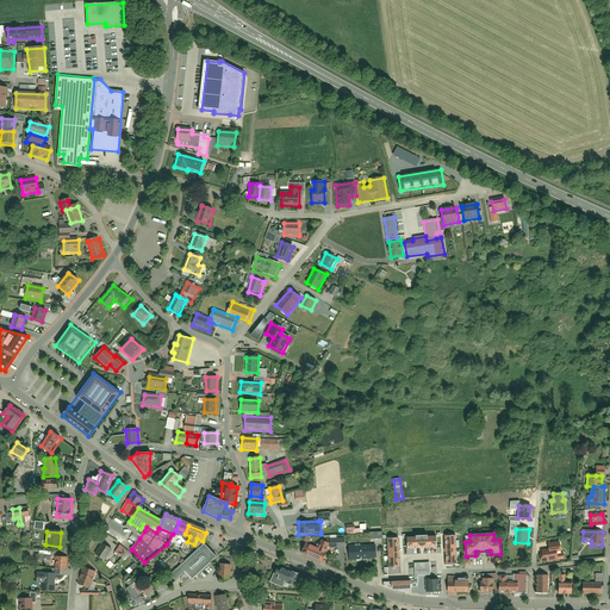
[(446,536),(447,565),(456,564),(456,535),(446,536)]
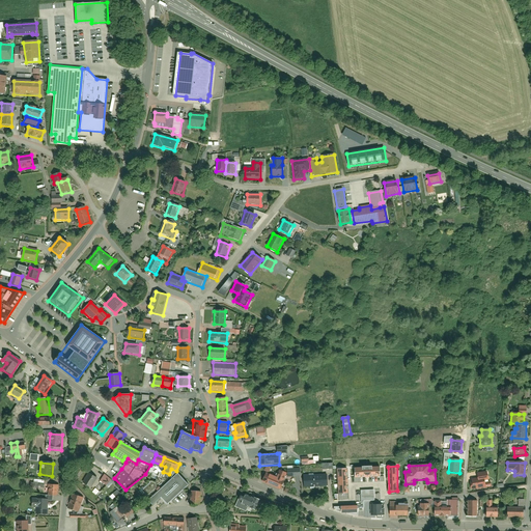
[(380,467),(355,468),(355,477),(380,476),(380,467)]
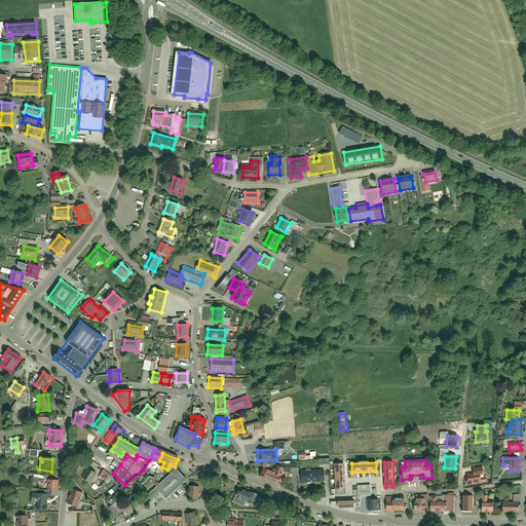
[(285,474),(298,473),(297,464),(285,465),(285,474)]
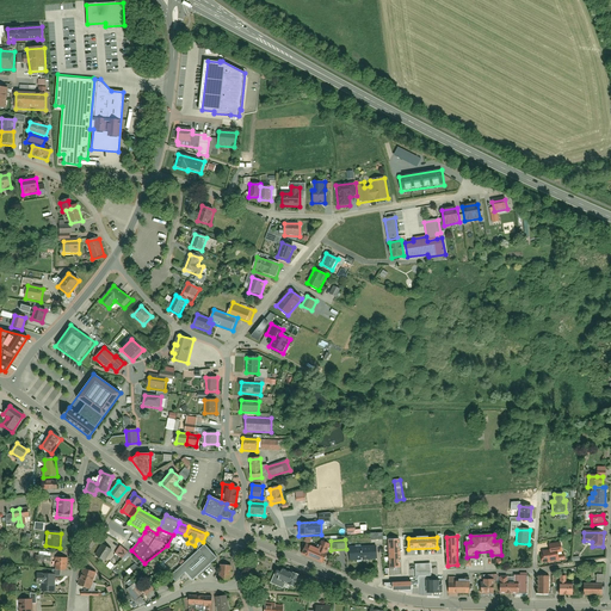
[(388,539),(389,568),(400,568),(399,539),(388,539)]
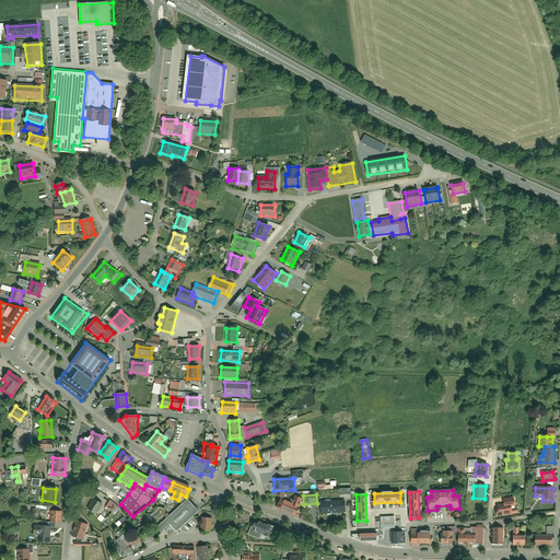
[(277,509),(296,517),(303,500),(294,497),(292,504),(280,499),(277,509)]
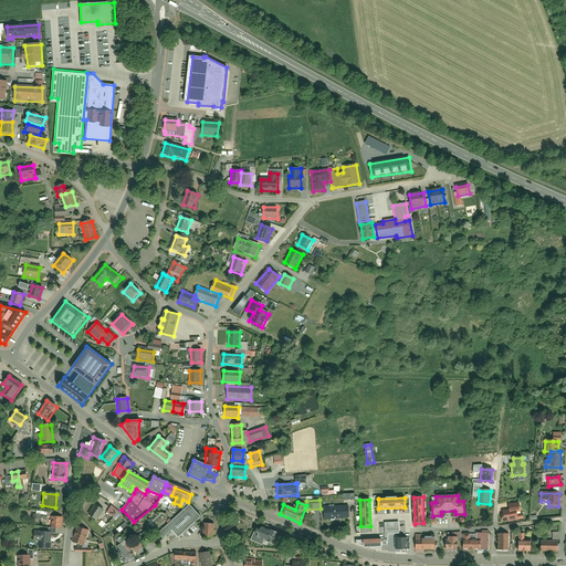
[(95,505),(88,515),(97,521),(104,511),(95,505)]
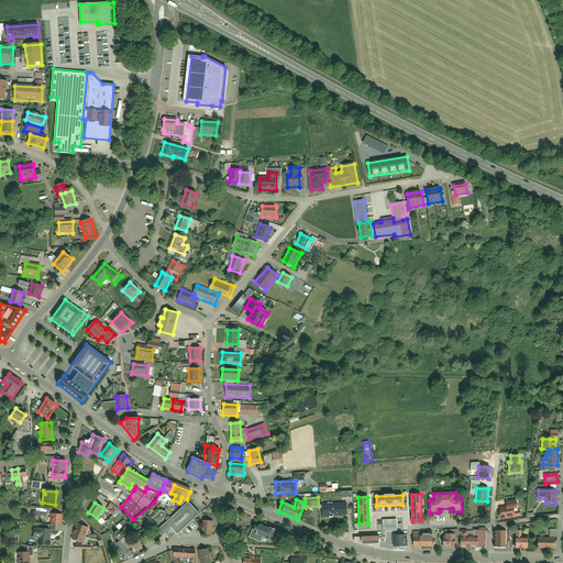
[(119,509),(111,503),(107,510),(112,515),(119,509)]
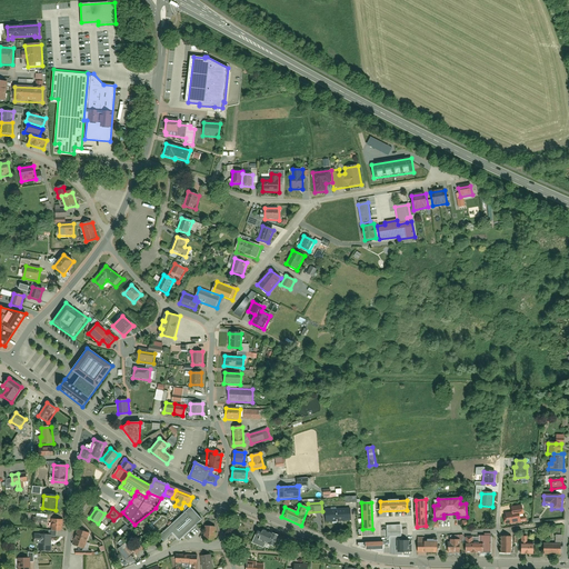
[(172,533),(179,541),(201,520),(190,508),(159,537),(163,542),(172,533)]
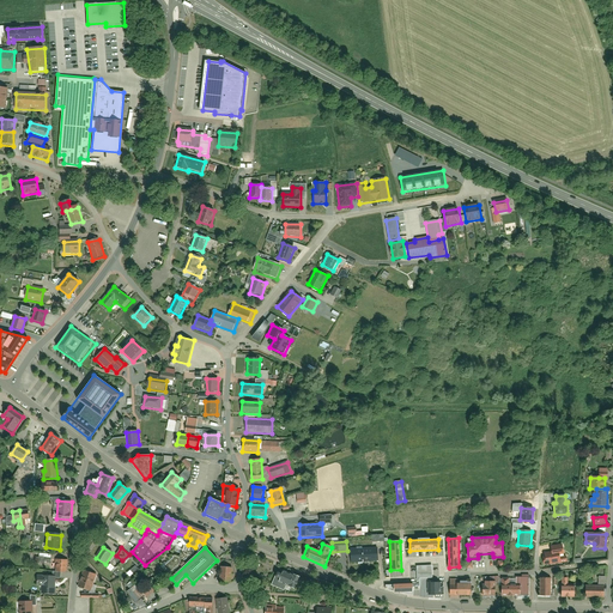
[(545,566),(568,562),(566,556),(564,557),(563,547),(551,548),(552,556),(544,557),(545,566)]
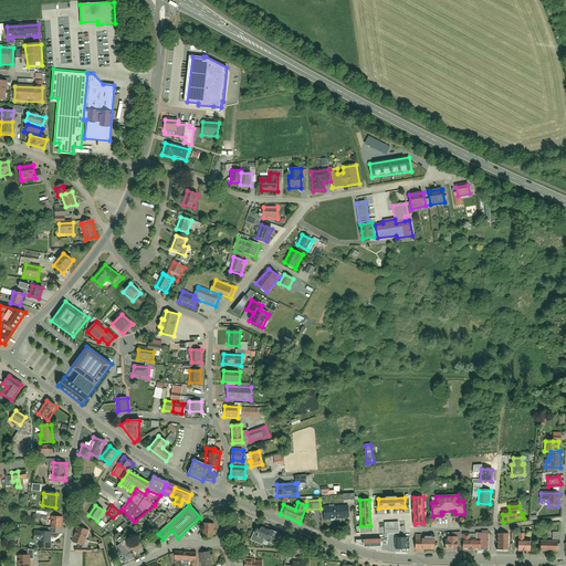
[(348,506),(324,507),(324,520),(349,519),(348,506)]
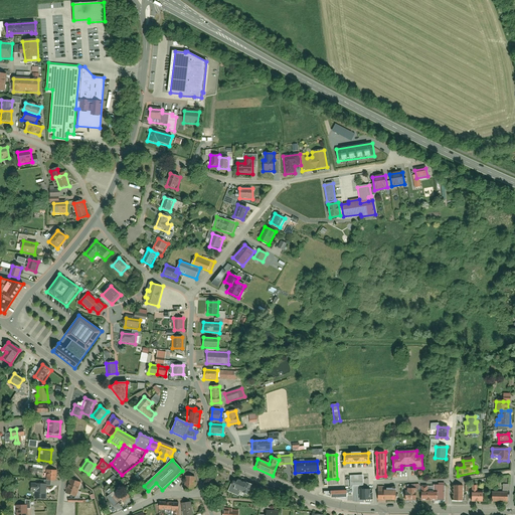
[(143,481),(152,472),(151,470),(151,469),(146,467),(145,468),(146,469),(138,476),(143,481)]
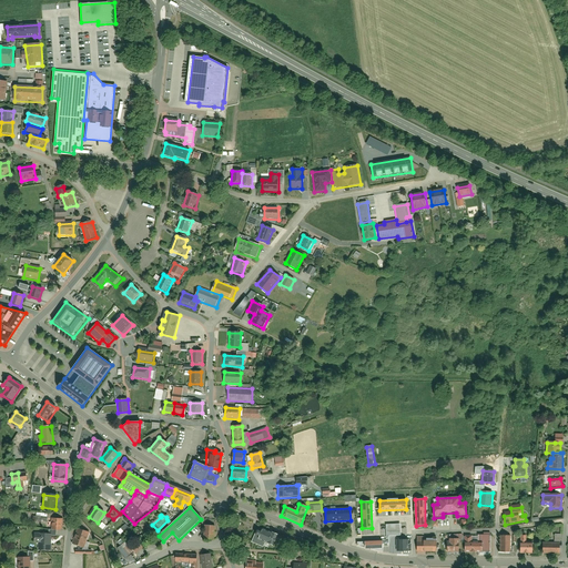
[(52,529),(62,530),(62,520),(52,519),(52,529)]
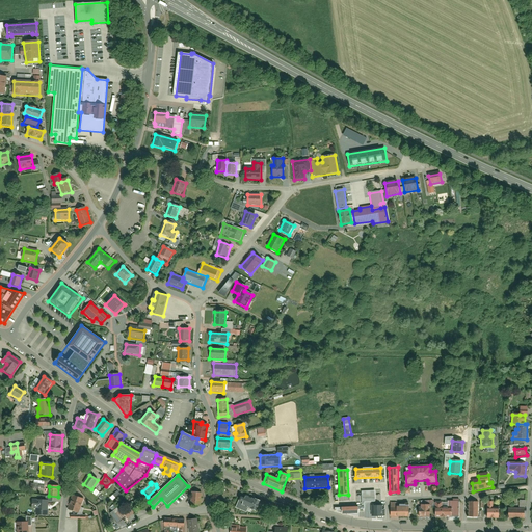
[(201,494),(192,493),(191,505),(200,506),(201,494)]
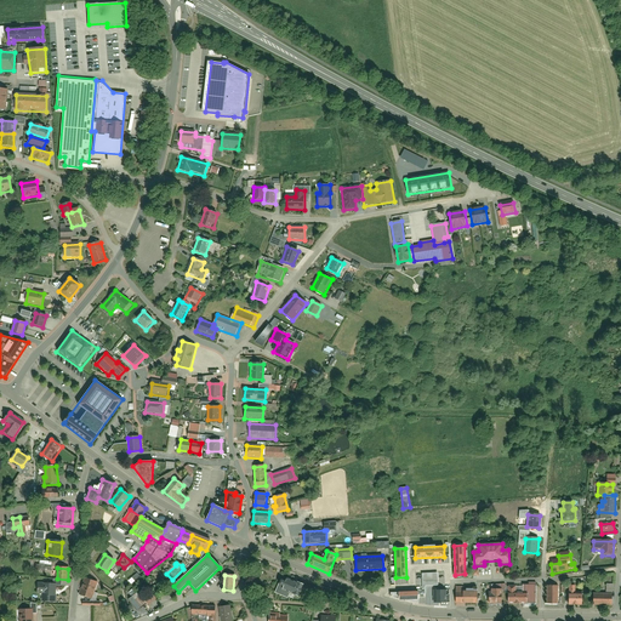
[(290,593),(298,597),(305,586),(284,576),(275,593),(288,599),(290,593)]
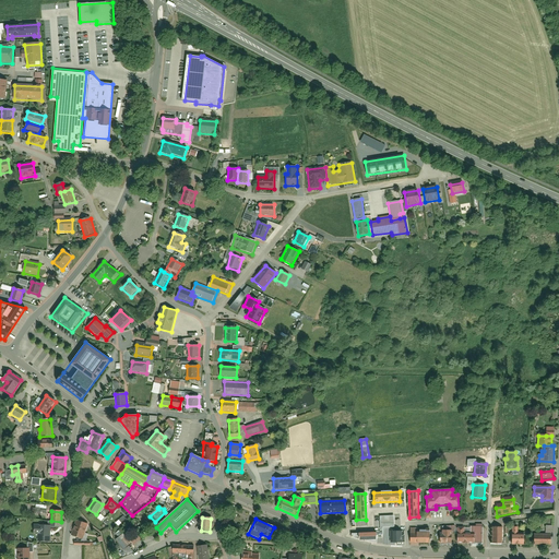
[(82,539),(87,525),(76,521),(71,536),(82,539)]
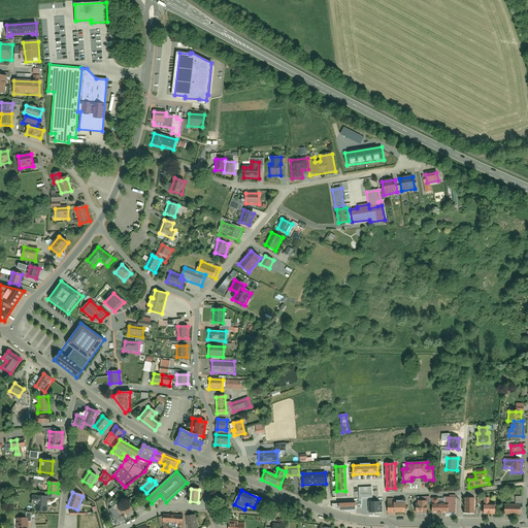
[(35,512),(46,513),(47,497),(32,496),(31,505),(36,505),(35,512)]
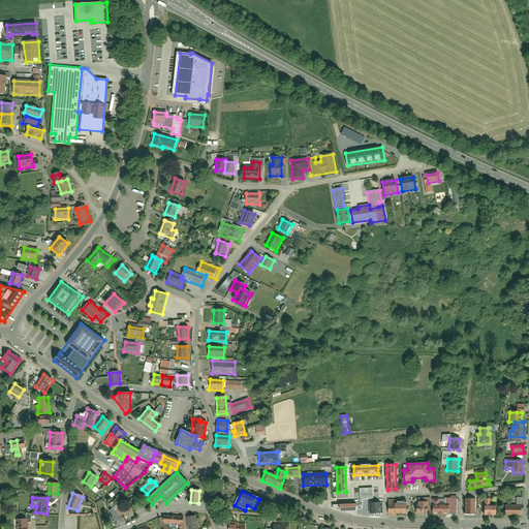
[(445,500),(445,516),(456,516),(456,499),(445,499),(445,500)]
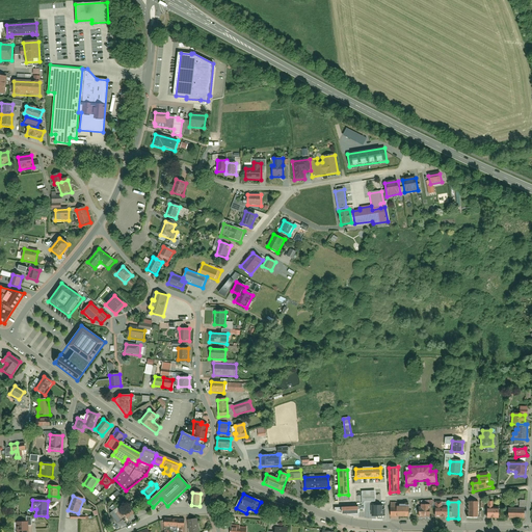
[(487,509),(487,519),(499,519),(499,509),(493,509),(493,502),(487,502),(487,509)]
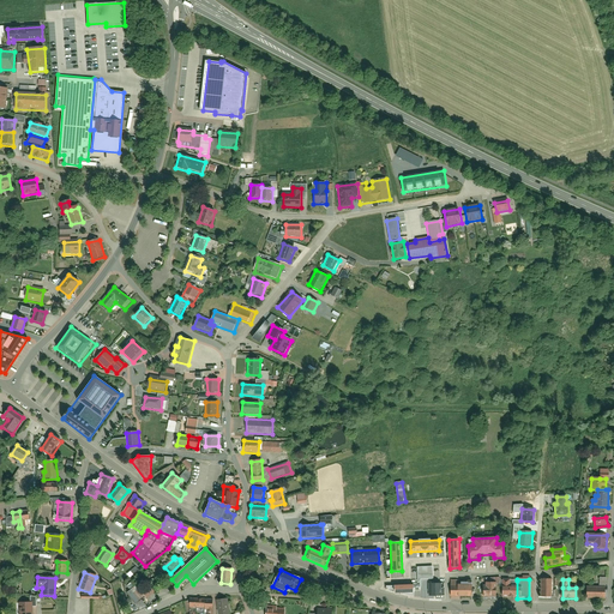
[(503,581),(503,597),(517,599),(517,581),(503,581)]
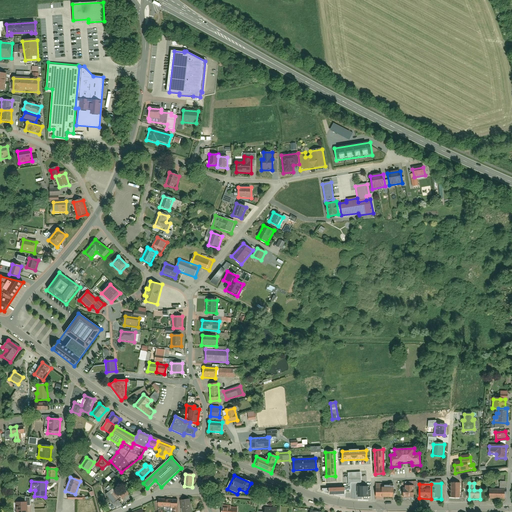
[(452,484),(451,499),(460,499),(461,484),(452,484)]
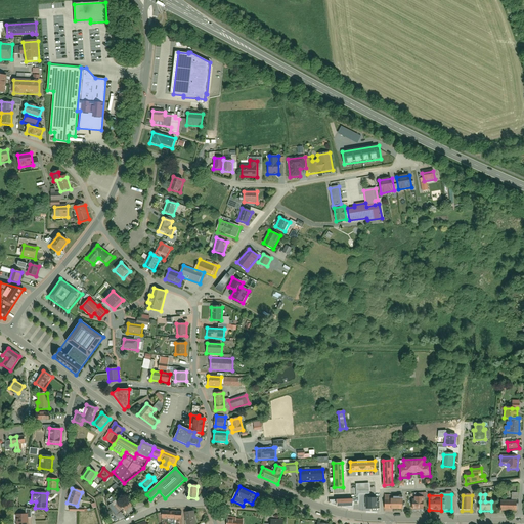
[(411,510),(424,510),(424,498),(413,497),(413,500),(412,500),(411,510)]
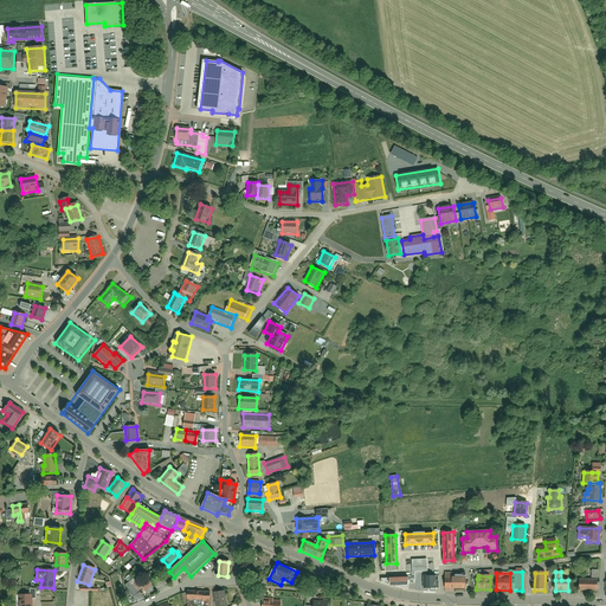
[(424,577),(424,590),(433,590),(433,578),(424,577)]
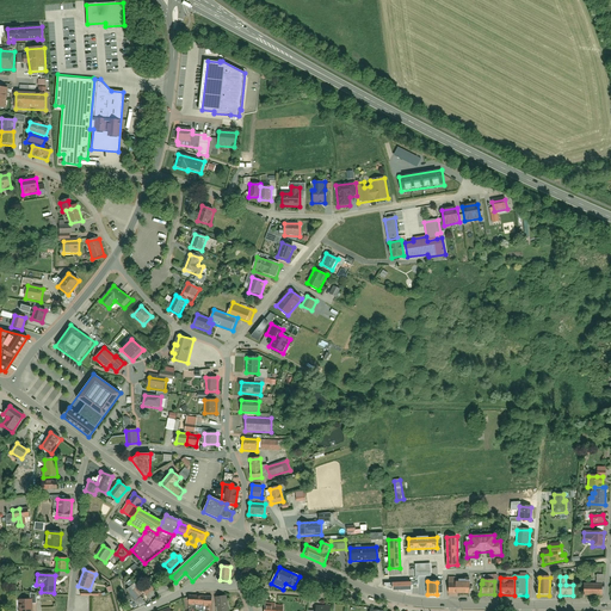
[(147,596),(154,590),(148,582),(141,588),(147,596)]
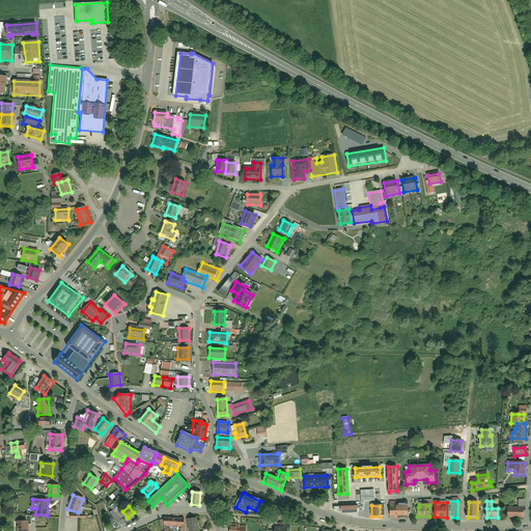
[(389,516),(408,516),(409,506),(389,506),(389,516)]
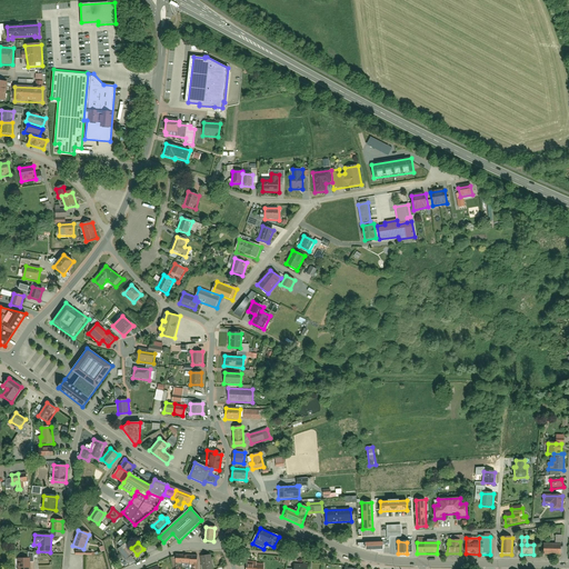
[(543,545),(543,555),(560,555),(560,545),(543,545)]
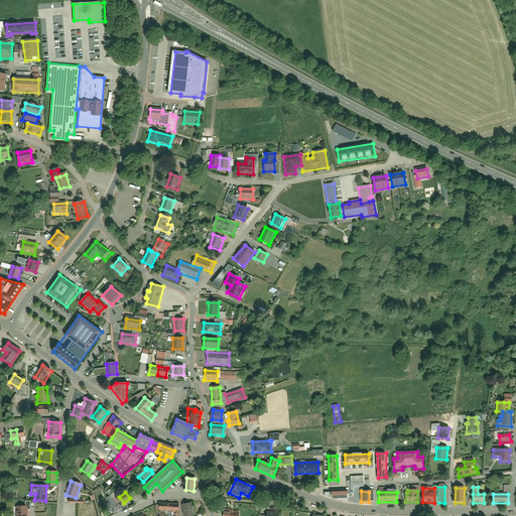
[(178,515),(179,504),(160,504),(160,512),(174,513),(174,515),(178,515)]
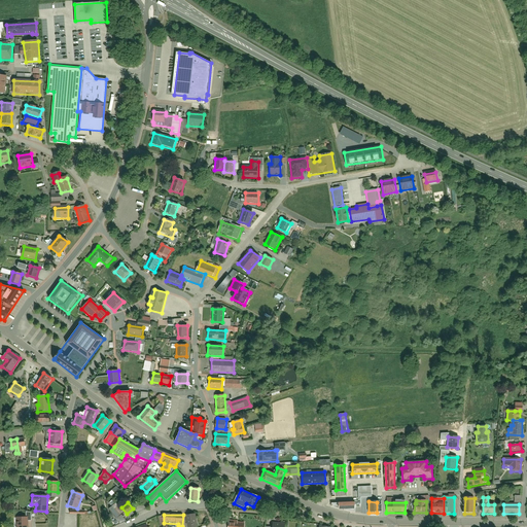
[(187,526),(197,526),(196,515),(185,516),(187,526)]
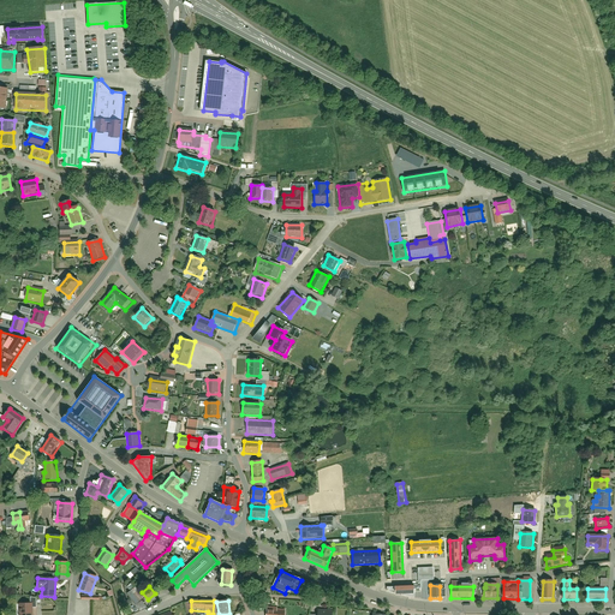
[(19,605),(19,614),(31,614),(31,604),(19,605)]
